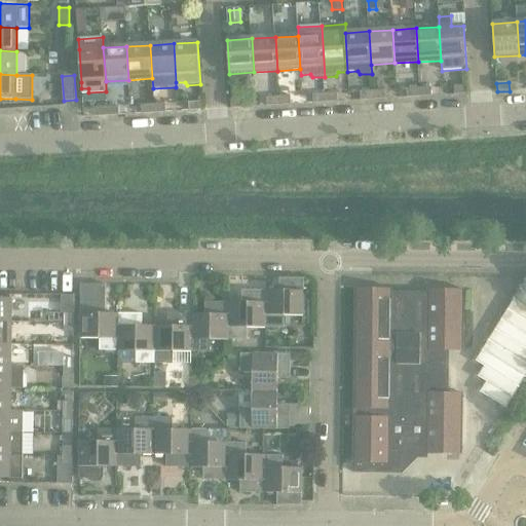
[(454,86),(455,95),(467,94),(466,85),(454,86)]
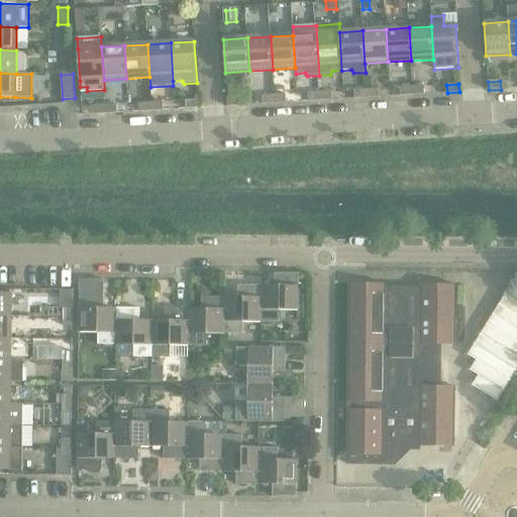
[(424,86),(412,87),(413,95),(424,94),(424,86)]
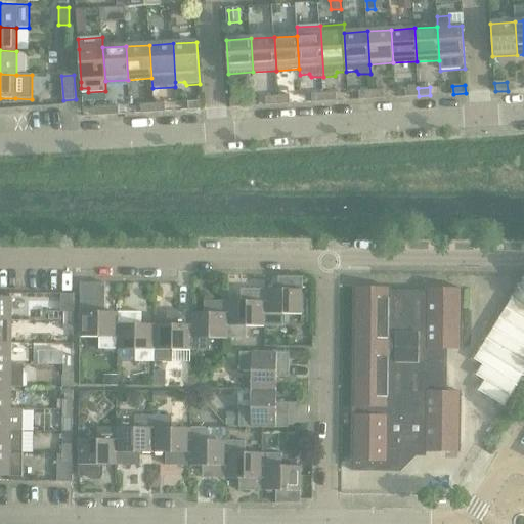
[(405,88),(406,97),(419,96),(418,88),(405,88)]
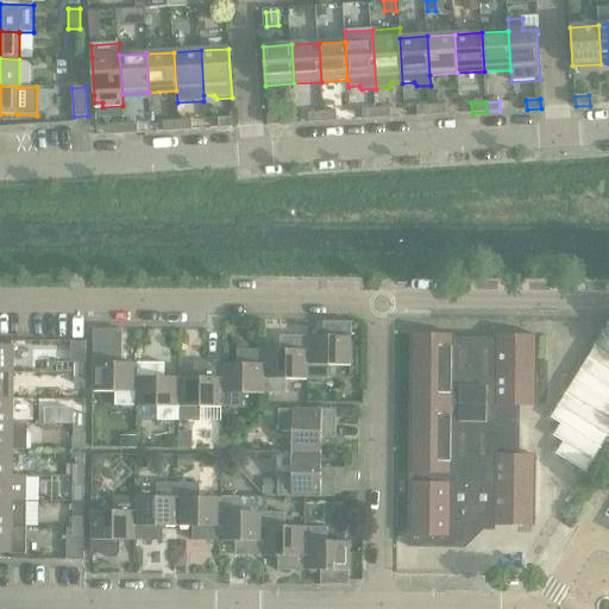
[(418,106),(418,117),(432,115),(432,105),(418,106)]
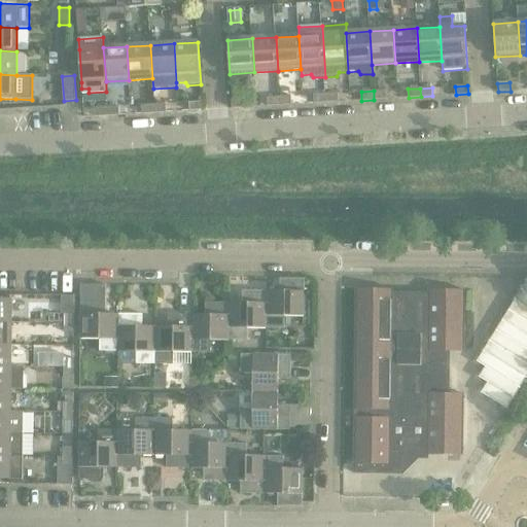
[(385,91),(374,91),(374,100),(386,99),(385,91)]
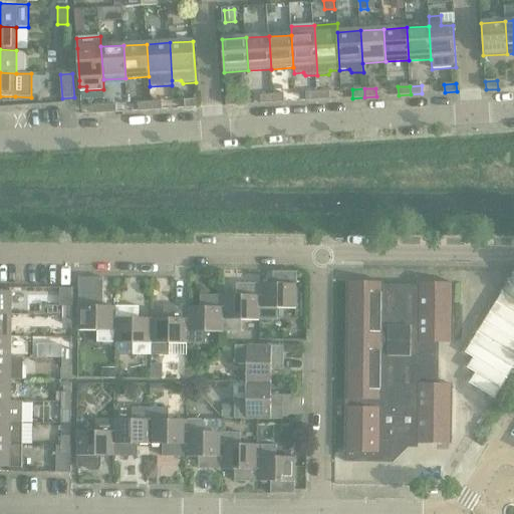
[(306,92),(306,100),(318,100),(318,91),(306,92)]
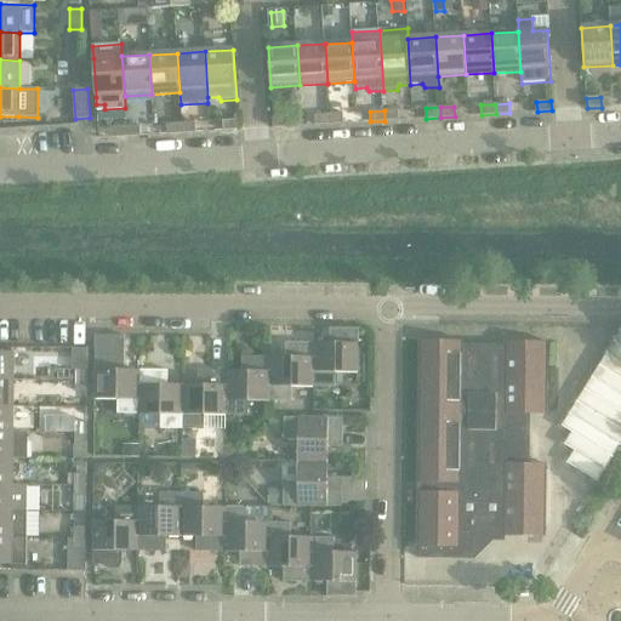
[(398,110),(385,110),(385,121),(399,120),(398,110)]
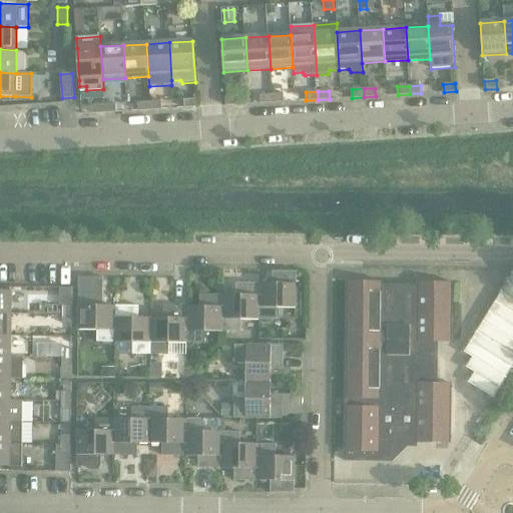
[(284,93),(272,94),(273,103),(284,102),(284,93)]
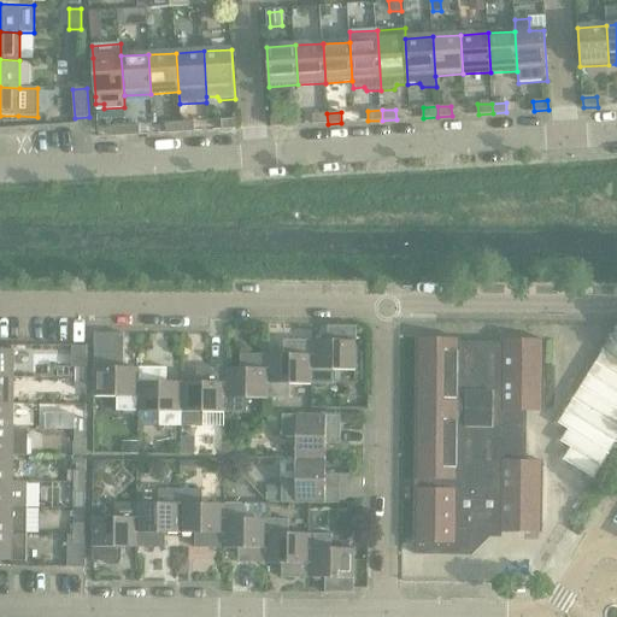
[(312,115),(313,124),(328,124),(327,113),(312,115)]
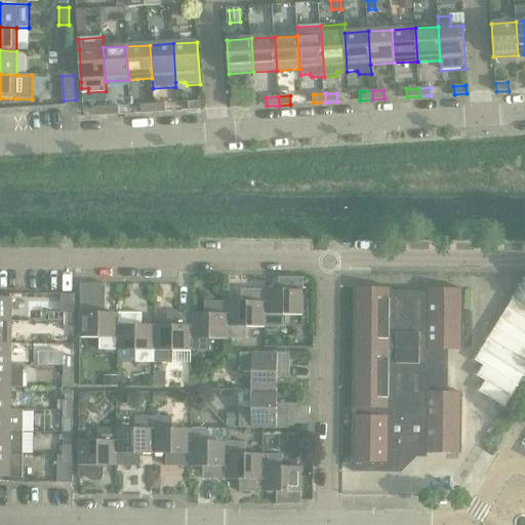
[(232,108),(244,108),(243,98),(231,99),(232,108)]
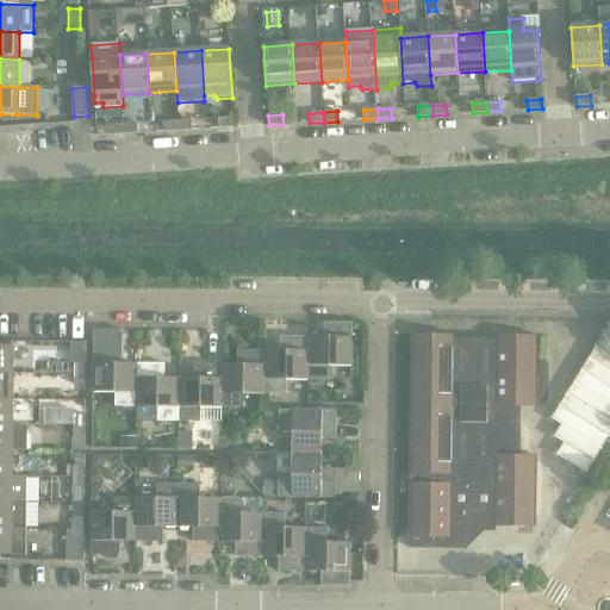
[(219,119),(219,129),(234,128),(234,118),(219,119)]
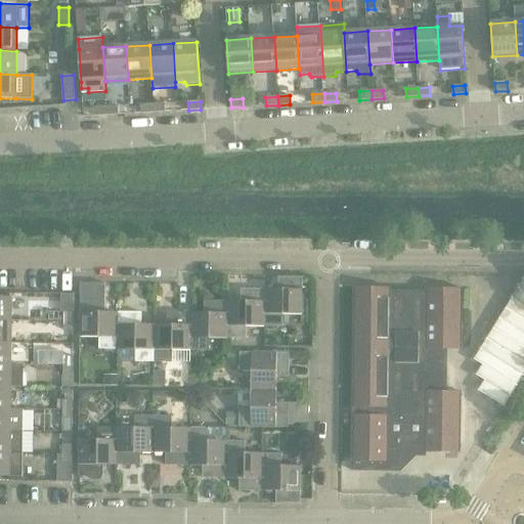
[(165,103),(154,104),(154,113),(166,113),(165,103)]
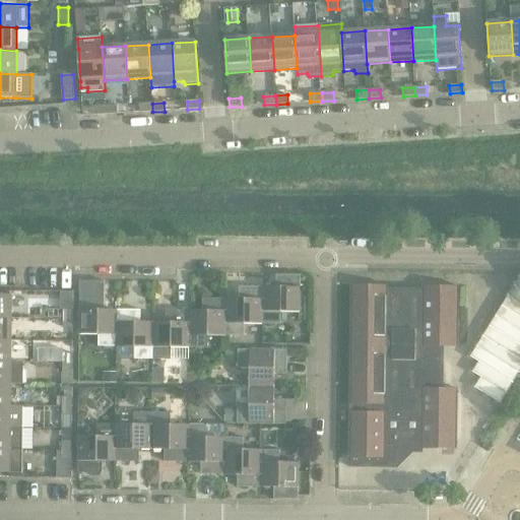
[(152,112),(152,104),(139,104),(140,113),(152,112)]
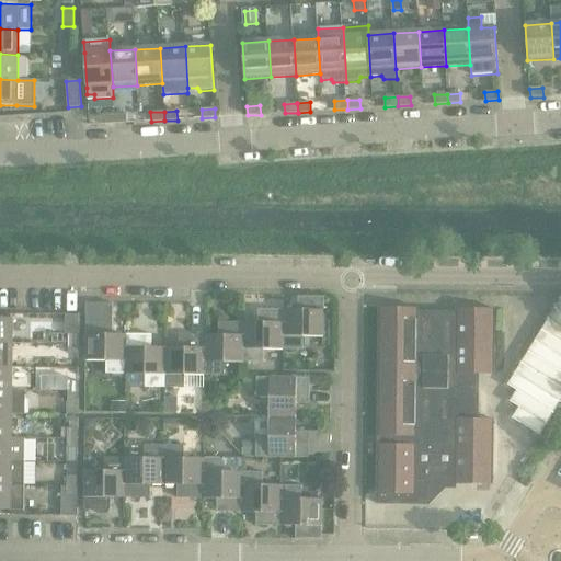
[(114,124),(114,114),(101,115),(101,125),(114,124)]
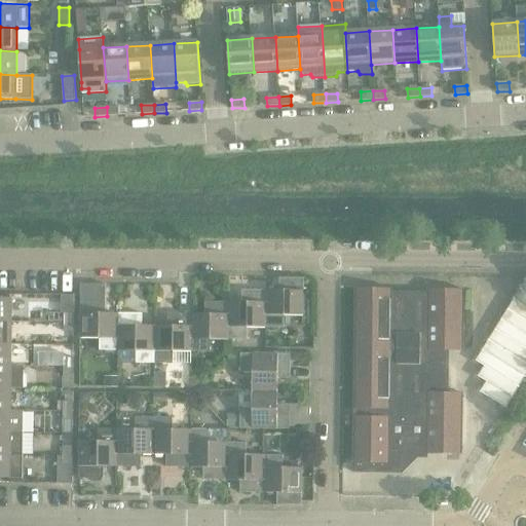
[(118,107),(107,107),(107,116),(119,115),(118,107)]
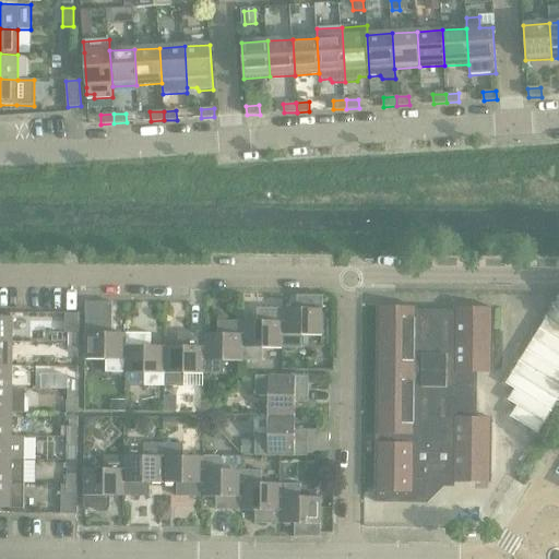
[(283,309),(283,348),(302,348),(302,335),(323,336),(323,296),(297,296),(297,309),(283,309)]
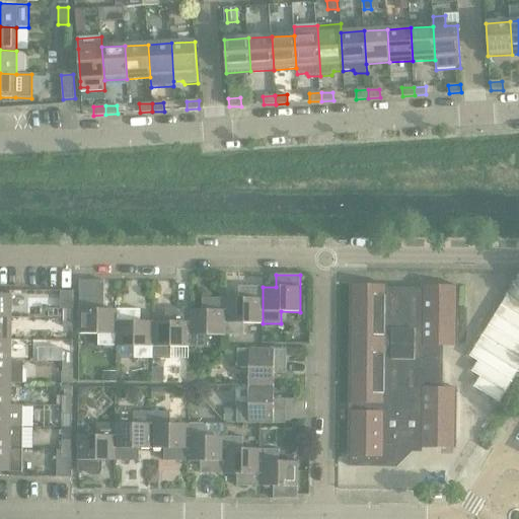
[(518,276),(469,357),(478,362),(471,372),(480,377),(473,387),(500,403),(518,372),(518,276)]
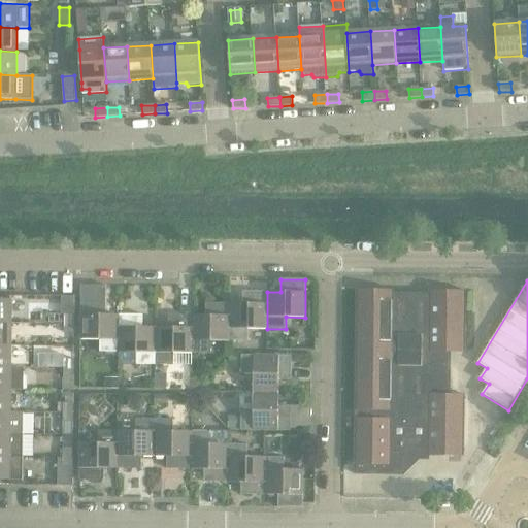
[(100,353),(119,353),(119,315),(106,315),(106,286),(81,286),(80,339),(100,340),(100,353)]
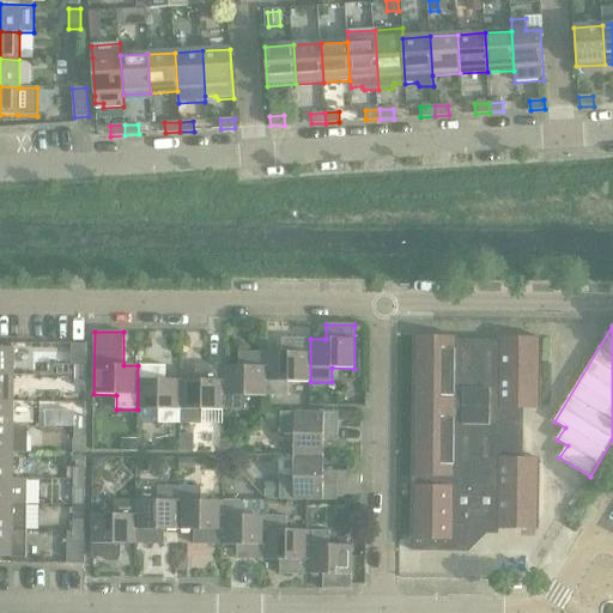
[(469,552),(487,534),(487,529),(539,530),(540,459),(523,459),(523,410),(540,410),(541,339),(498,338),(498,341),(456,340),(456,338),(414,337),(412,540),(416,540),(416,552),(469,552)]
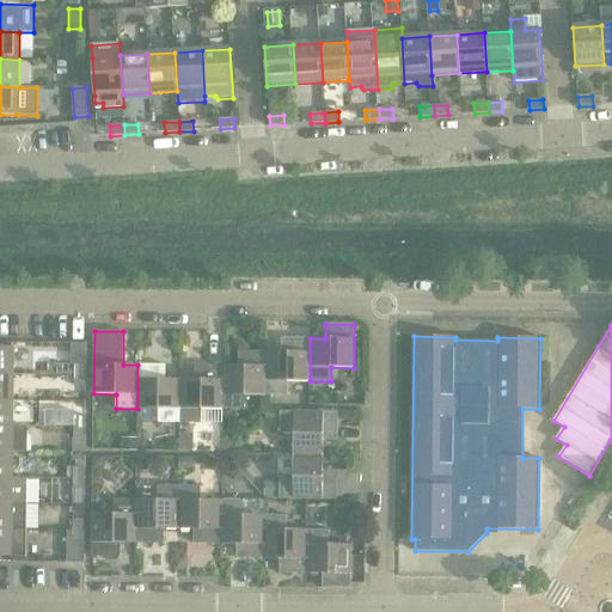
[(267,352),(267,396),(288,396),(288,381),(310,381),(310,338),(282,337),(281,352),(267,352)]
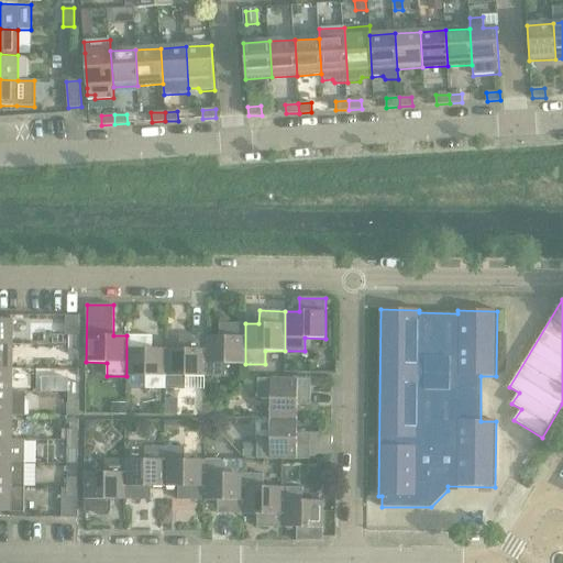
[(0,344),(13,345),(13,320),(0,320),(0,344)]
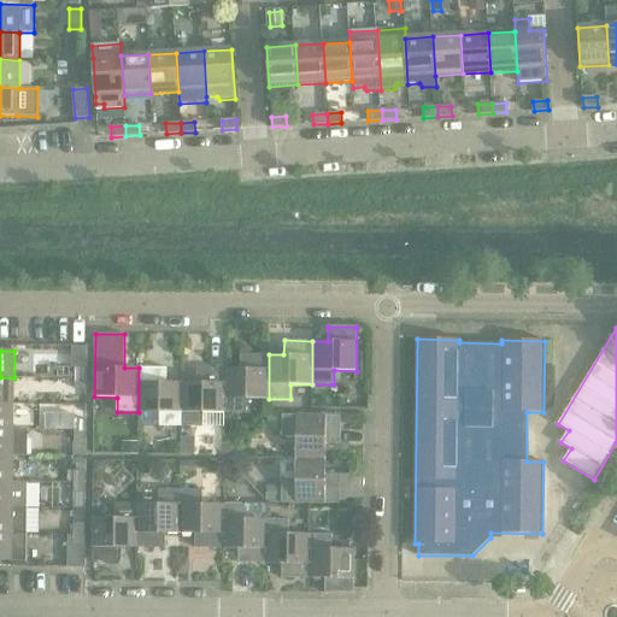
[(225,369),(225,413),(247,413),(247,399),(269,399),(269,354),(241,354),(240,369),(225,369)]
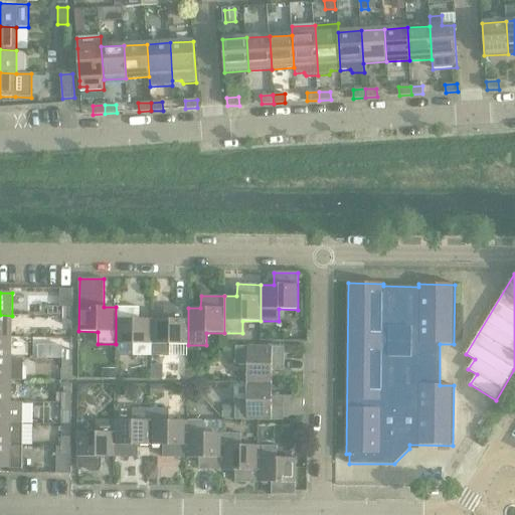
[(63,307),(63,316),(72,316),(72,307),(63,307)]
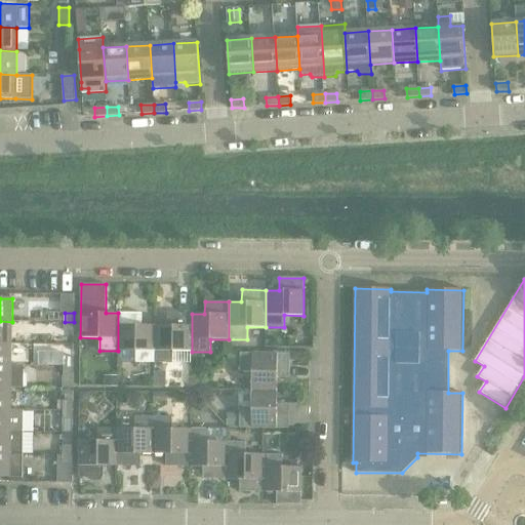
[(118,313),(118,351),(136,351),(136,363),(155,363),(155,326),(143,325),(143,314),(118,313)]
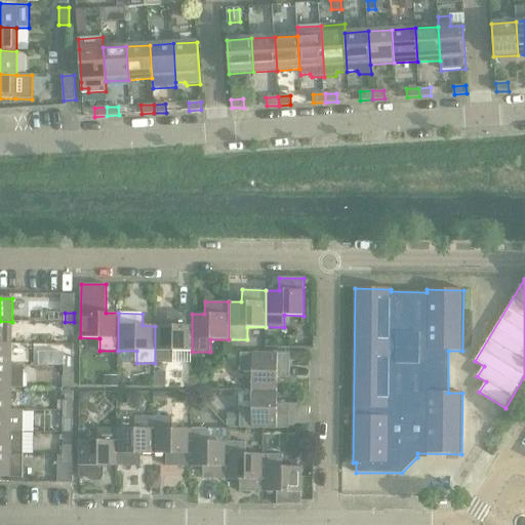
[(167,326),(155,326),(155,363),(173,363),(192,364),(192,352),(192,314),(168,314),(167,326)]
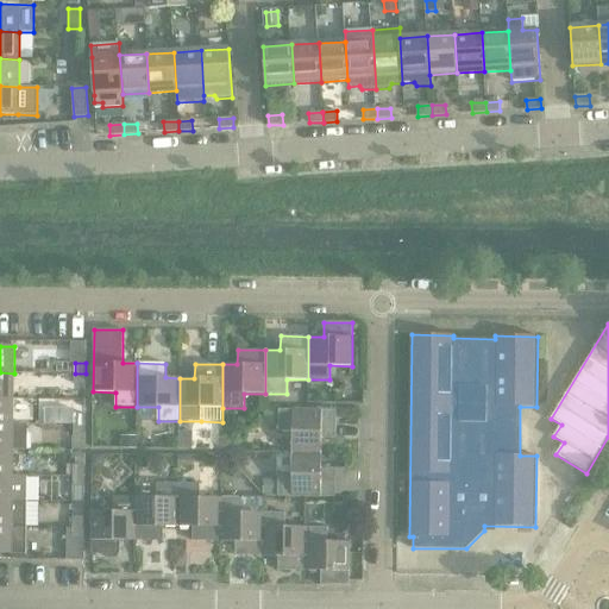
[(0,372),(0,399),(13,399),(14,374),(0,372)]
